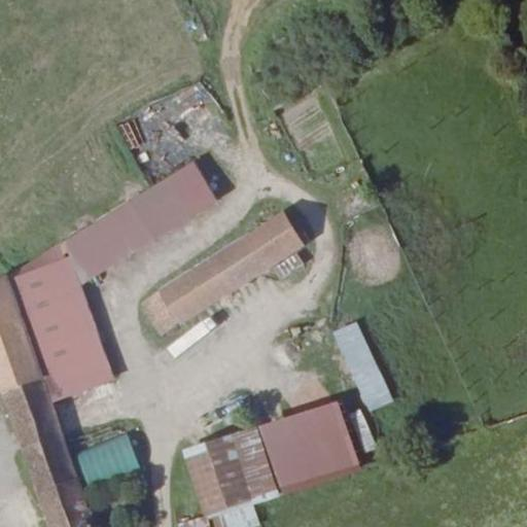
[(136,118),(117,128),(131,151),(148,142),(136,118)]
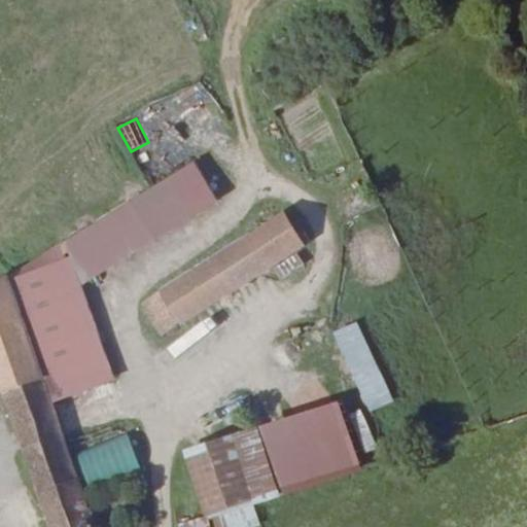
[(287,215),(145,299),(165,331),(307,248),(287,215)]
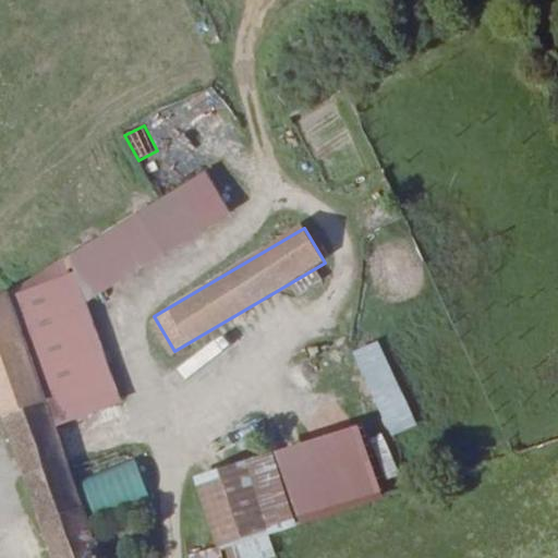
[(98,541),(13,288),(0,295),(0,415),(2,423),(13,419),(51,542),(43,549),(46,557),(117,557),(110,537),(98,541)]
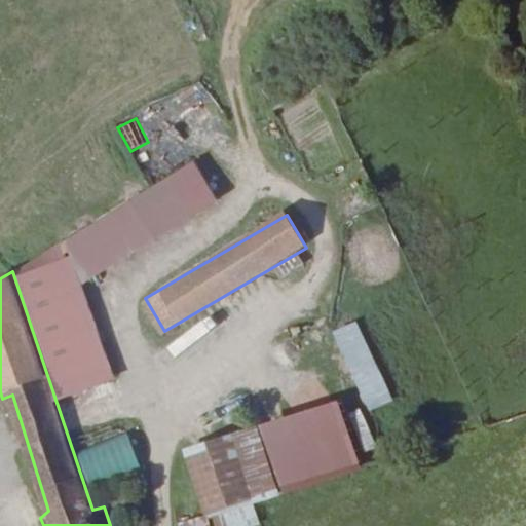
[(365,410),(390,401),(358,318),(332,329),(365,410)]
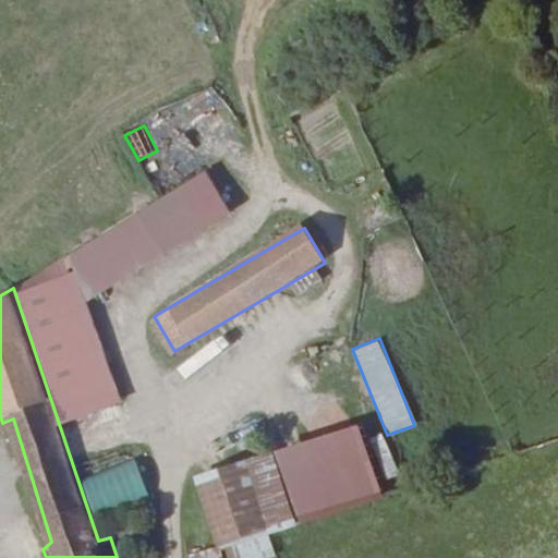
[(221,544),(295,517),(271,450),(196,477),(221,544)]
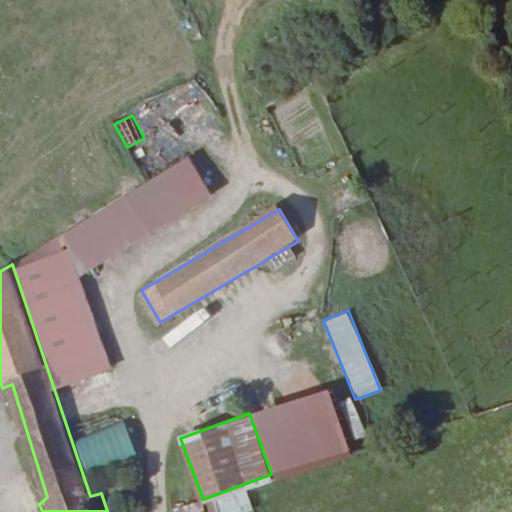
[(124,422),(73,440),(85,471),(135,453),(124,422)]
